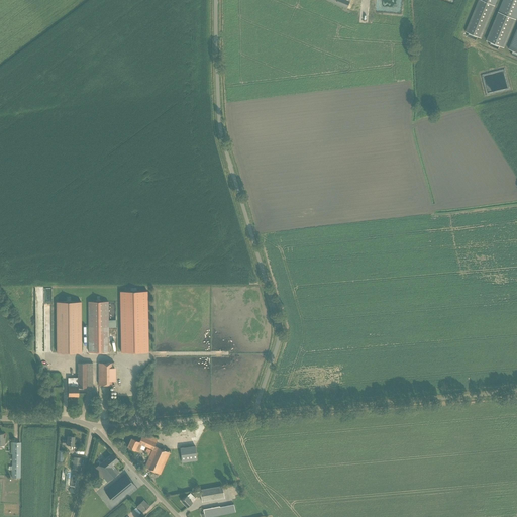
[(324,0),(347,9),(350,0),(324,0)]
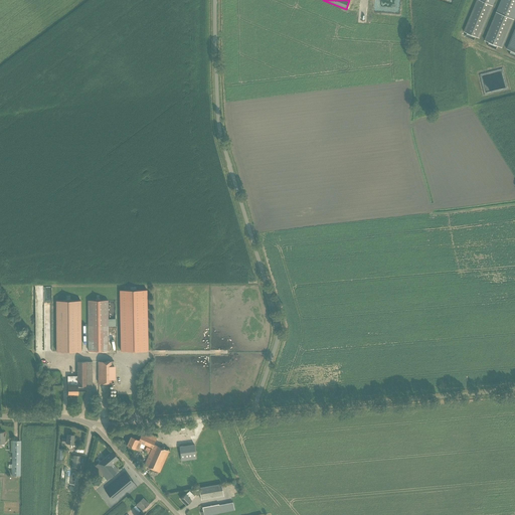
[(477,0),(464,32),(467,33),(466,36),(474,39),(475,36),(479,38),(495,0),(477,0)]
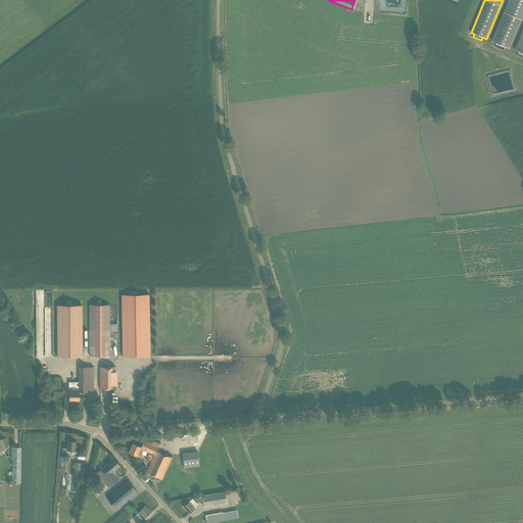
[(522,0),(508,0),(491,41),(496,43),(495,46),(504,49),(505,47),(510,49),(522,15),(522,0)]
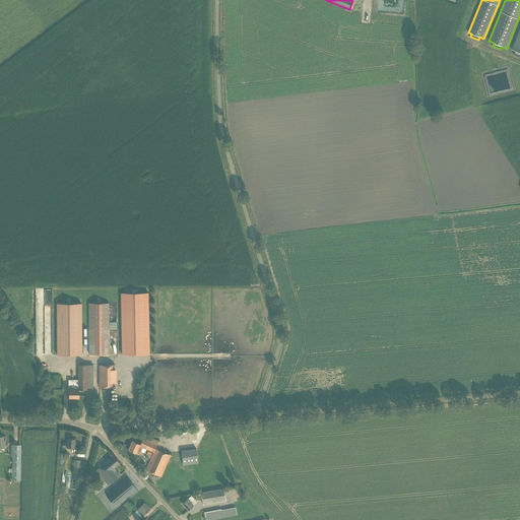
[(519,26),(511,50),(519,53),(519,26)]
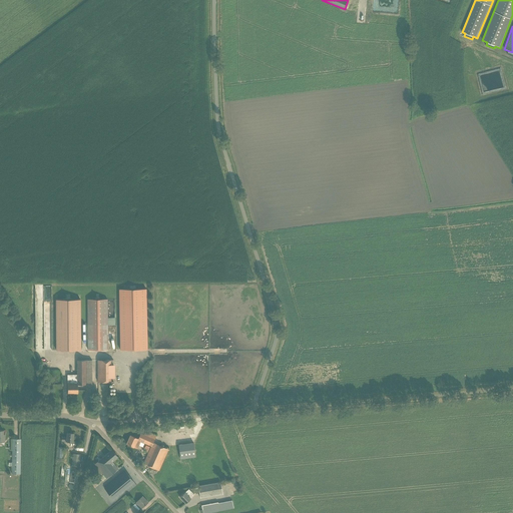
[(121,290),(121,350),(148,350),(148,290),(121,290)]
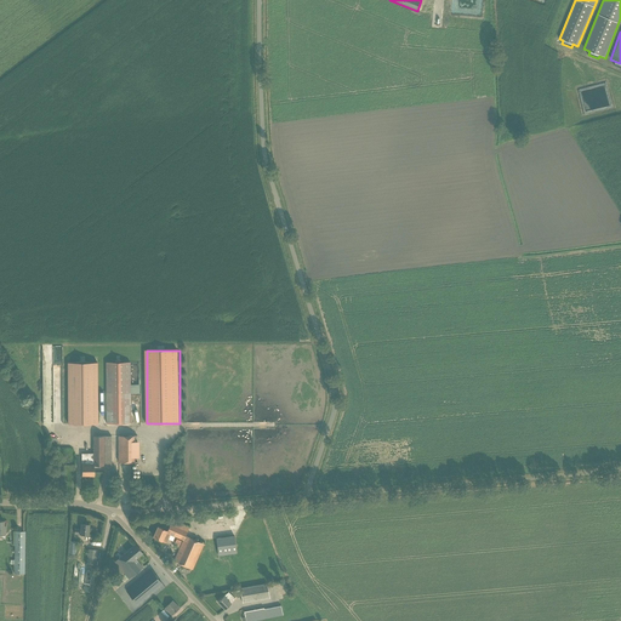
[(68,425),(98,423),(97,363),(67,364),(68,425)]
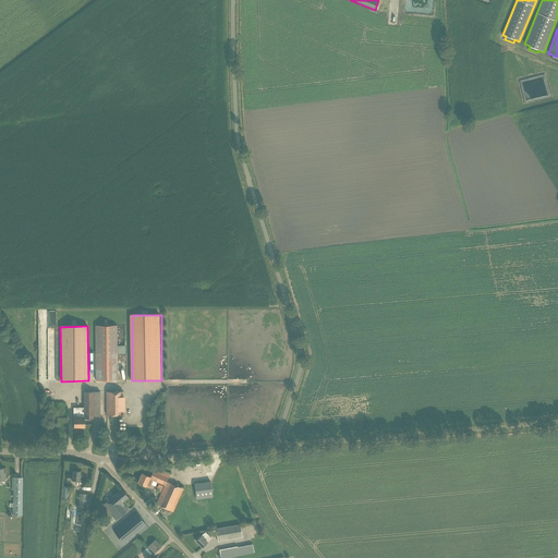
[(95,326),(95,353),(95,380),(117,380),(117,353),(117,326),(95,326)]
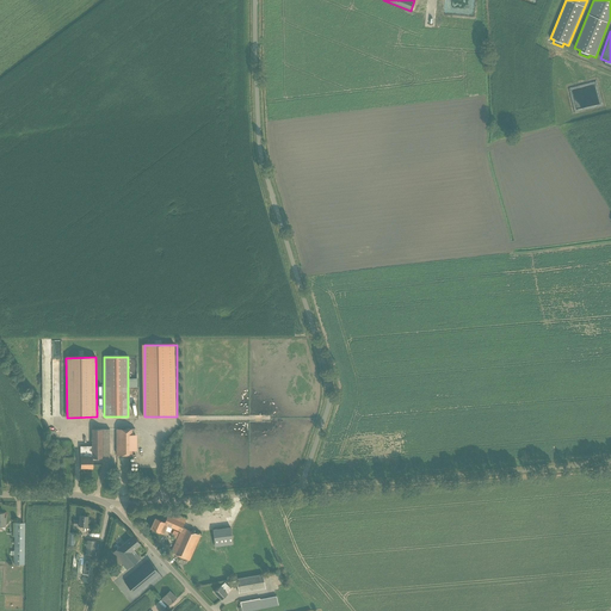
[(53,417),(61,417),(61,378),(57,378),(56,384),(54,383),(54,380),(45,380),(44,383),(44,384),(42,395),(44,395),(44,399),(54,399),(54,405),(37,405),(51,408),(44,408),(44,413),(48,413),(48,412),(53,412),(53,417)]
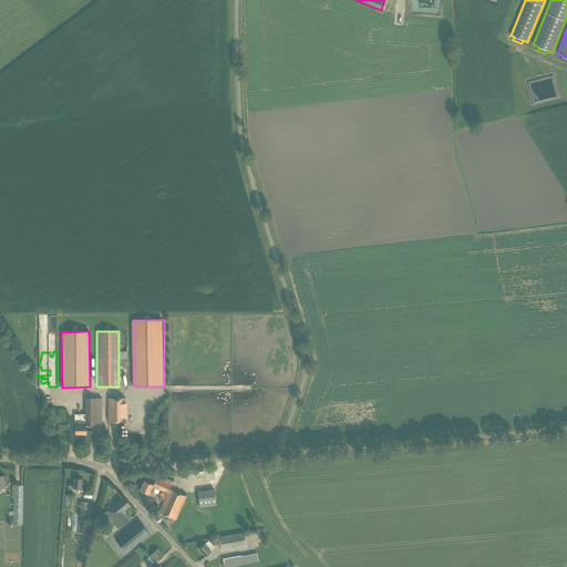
[(82,414),(74,414),(74,434),(85,434),(85,425),(102,425),(101,399),(85,399),(85,420),(83,420),(83,424),(82,424),(82,414)]
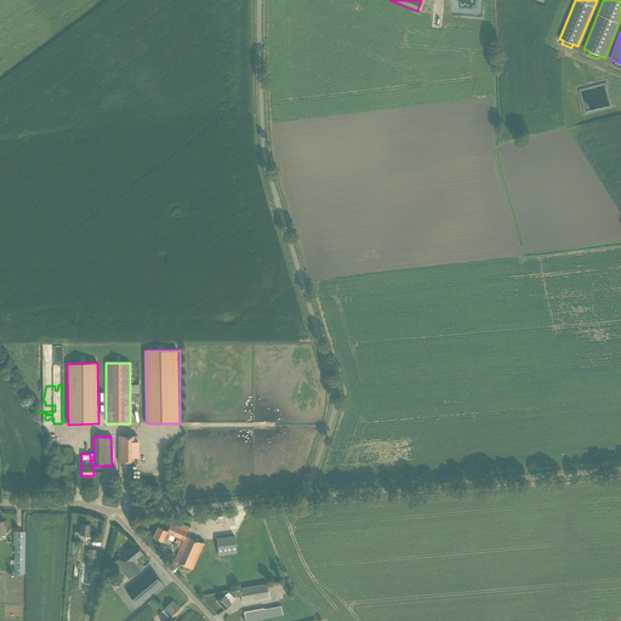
[(137,437),(118,437),(119,462),(137,462),(137,437)]
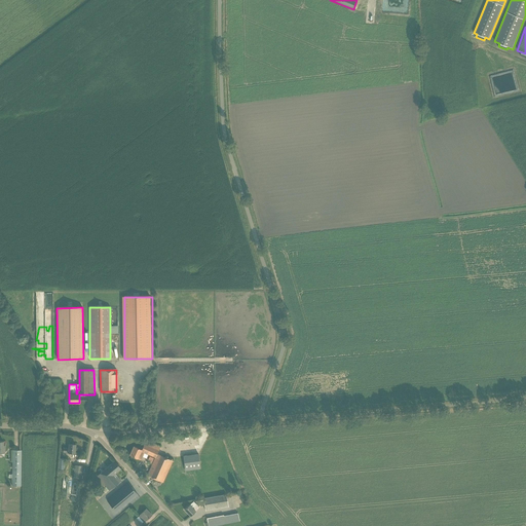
[(155,457),(147,476),(162,482),(173,460),(157,454),(160,446),(146,440),(142,449),(134,446),(129,455),(141,460),(145,452),(155,457)]
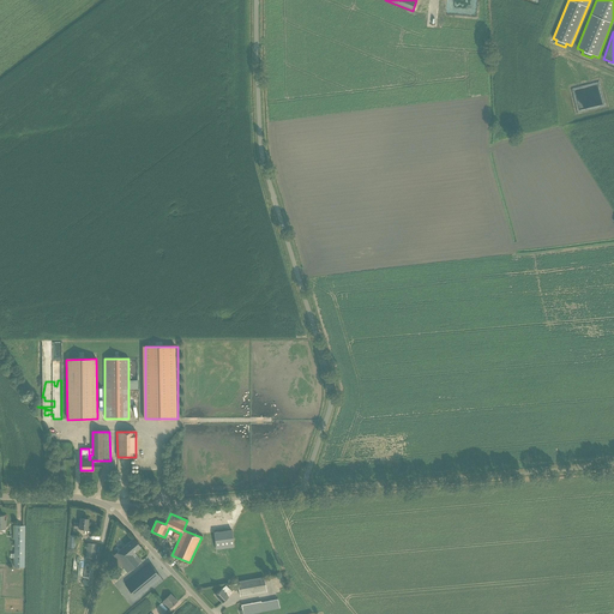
[(78,529),(88,529),(88,518),(80,518),(80,523),(74,523),(73,528),(78,528),(78,529)]
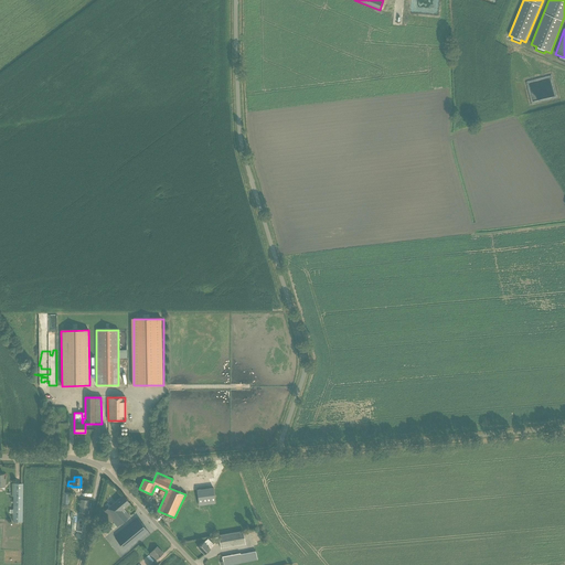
[(13,513),(13,522),(22,522),(23,483),(13,483),(13,510),(13,513)]
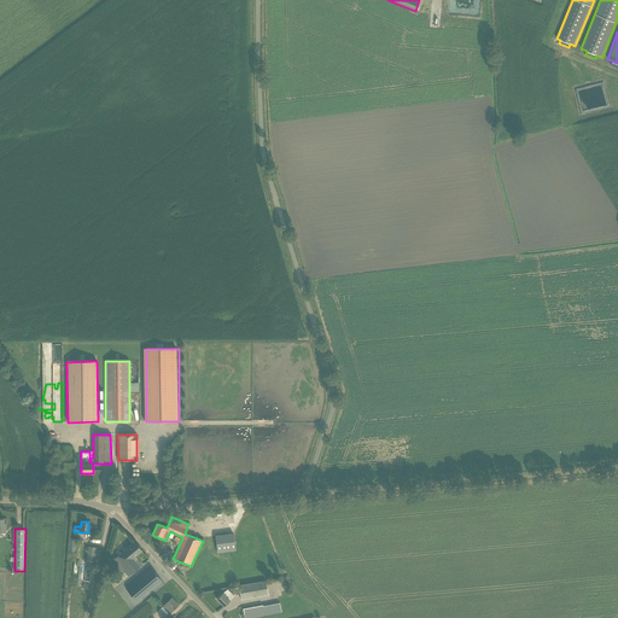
[(235,551),(233,534),(215,536),(217,553),(235,551)]
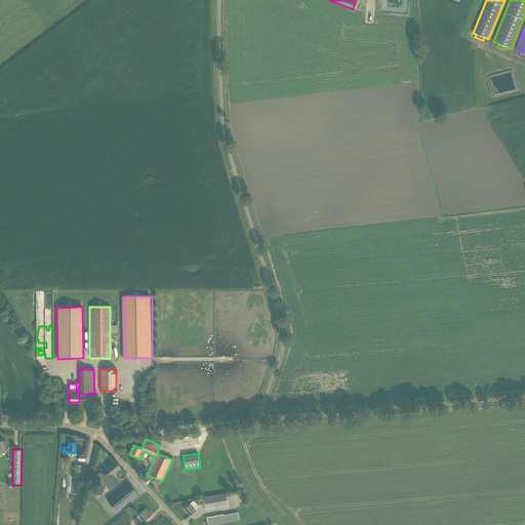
[(114,460),(111,463),(96,475),(109,489),(117,483),(121,480),(115,473),(120,468),(114,460)]
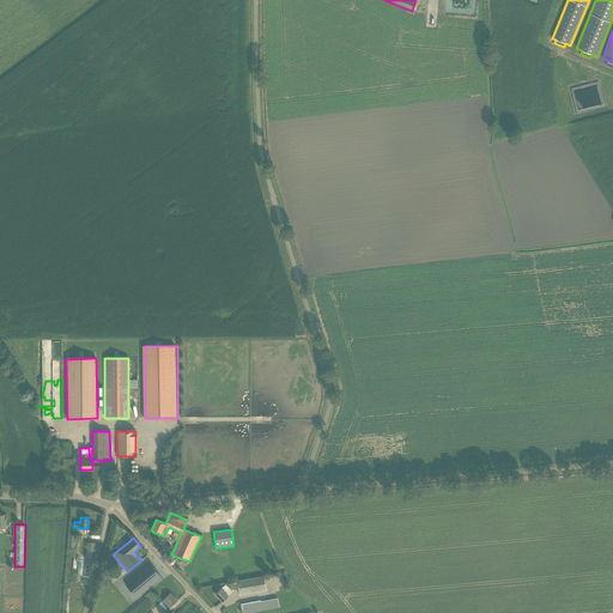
[(86,542),(86,548),(85,556),(73,554),(71,583),(91,584),(93,558),(95,558),(96,544),(86,542)]
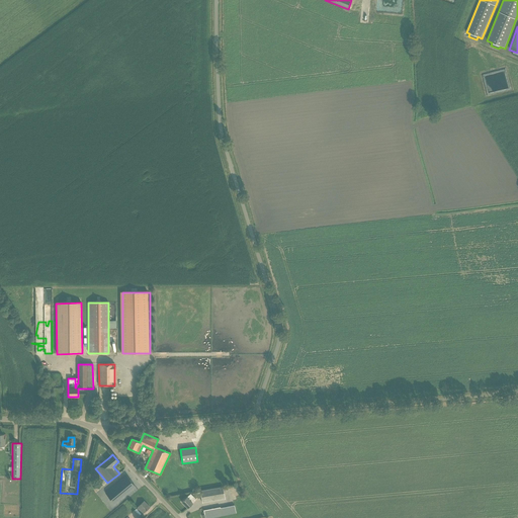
[(126,476),(122,479),(105,493),(116,506),(118,504),(118,505),(138,489),(126,476)]
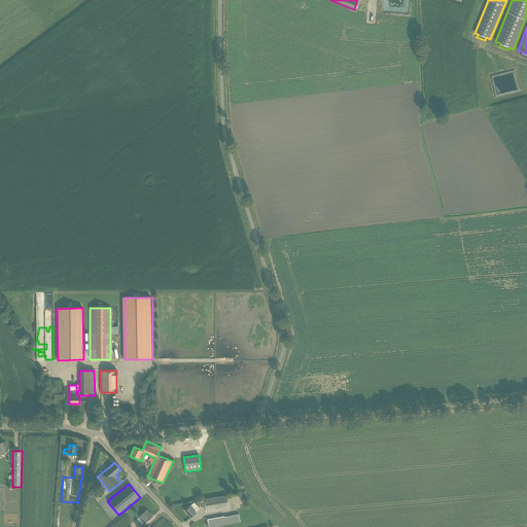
[(226,495),(204,499),(206,512),(219,510),(229,507),(226,495)]
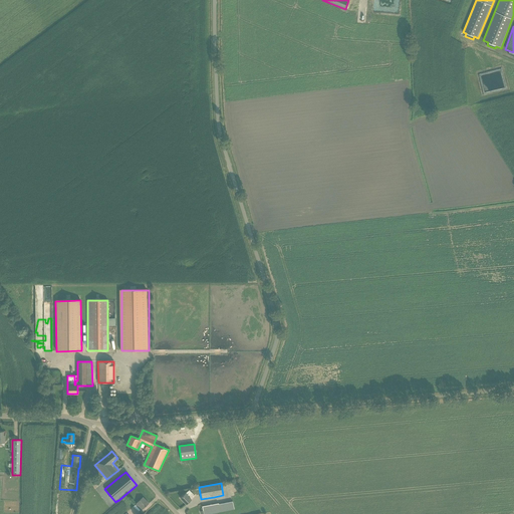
[(189,490),(186,493),(180,498),(186,504),(195,496),(192,493),(189,490)]
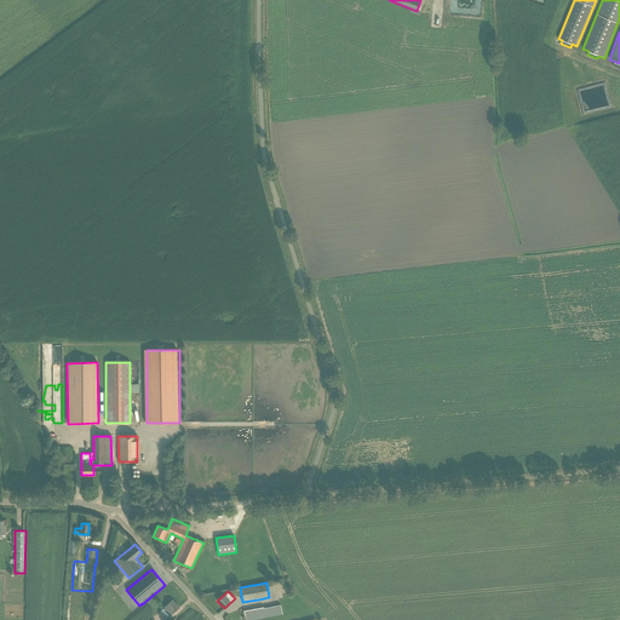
[(172,600),(160,610),(166,618),(170,614),(170,615),(179,607),(172,600)]
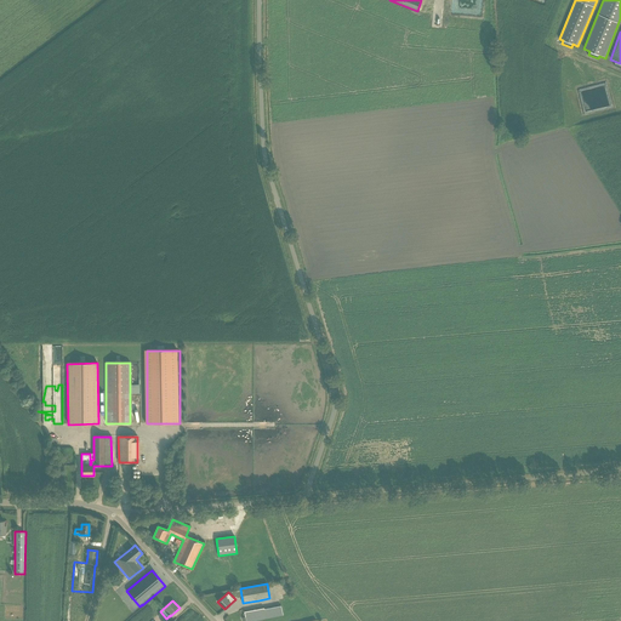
[(243,620),(245,620),(252,620),(283,615),(281,609),(280,605),(263,609),(263,608),(244,611),(245,616),(243,617),(243,619),(243,620)]
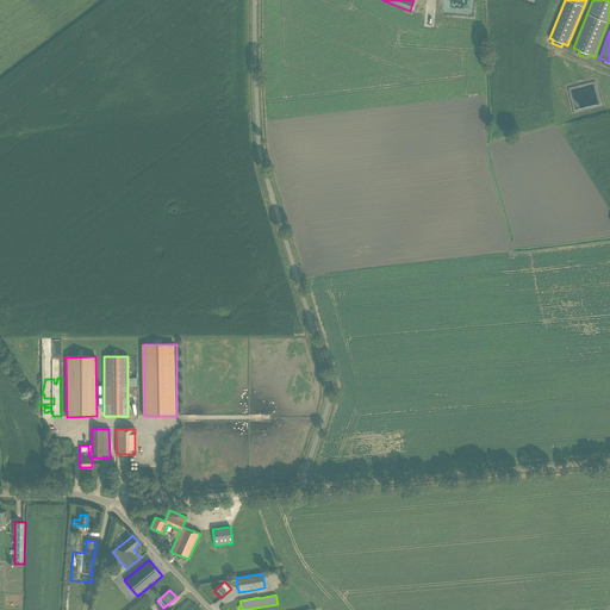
[(130,603),(134,608),(142,602),(138,597),(130,603)]
